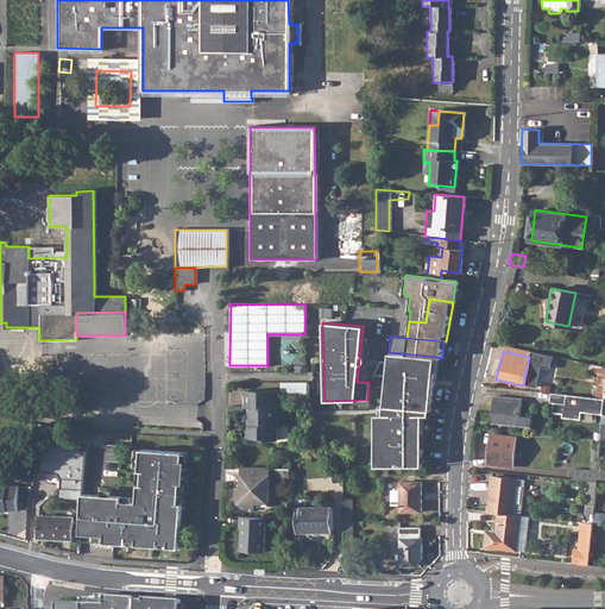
[(389,352),(389,362),(428,366),(426,384),(432,384),(434,384),(436,357),(389,352)]
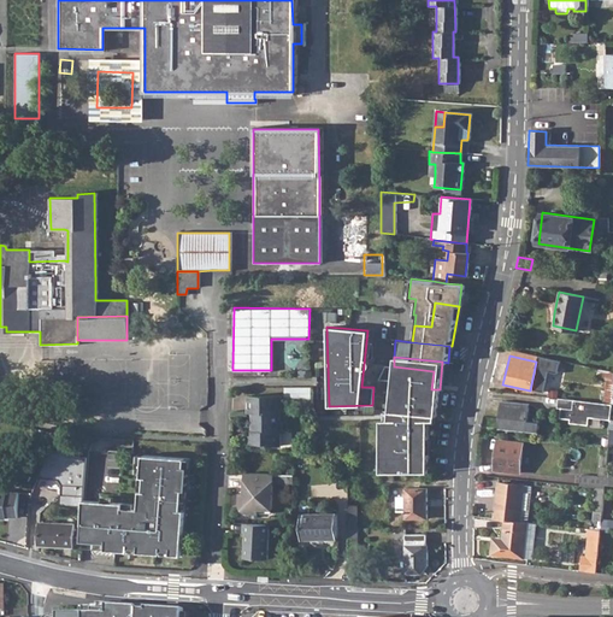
[(536,362),(530,391),(536,392),(543,363),(536,362)]
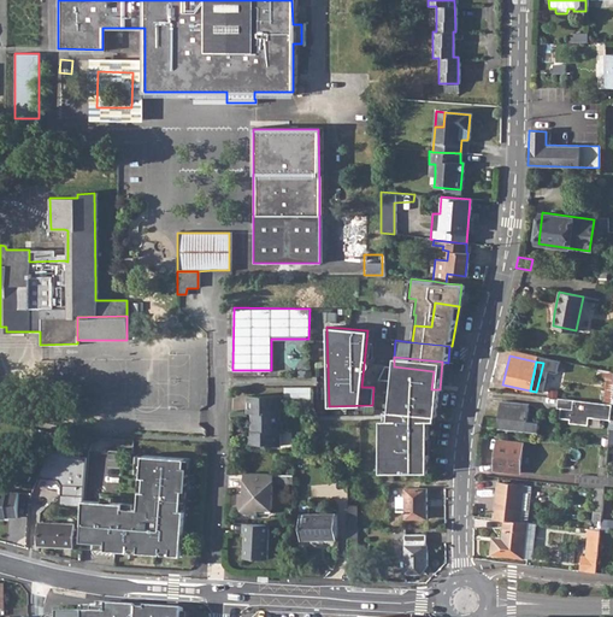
[(392,472),(426,472),(426,419),(424,421),(424,416),(435,416),(437,389),(431,389),(434,371),(394,366),(383,365),(377,380),(390,382),(387,412),(390,412),(390,421),(379,421),(379,472),(392,472)]
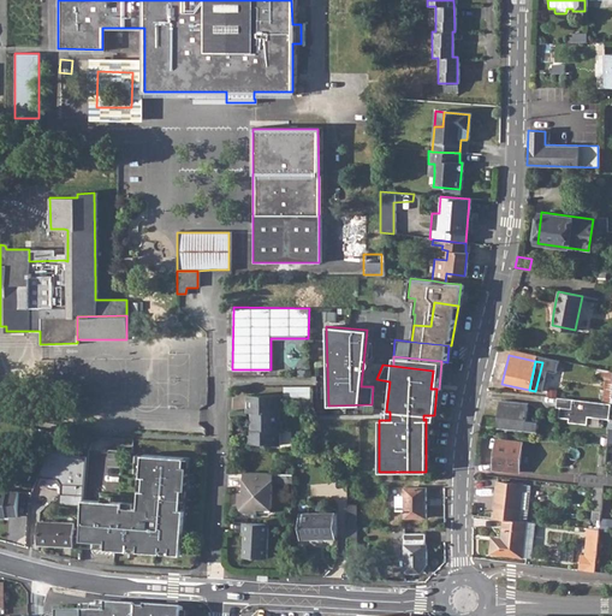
[(605,369),(600,402),(608,403),(610,389),(611,371),(605,369)]
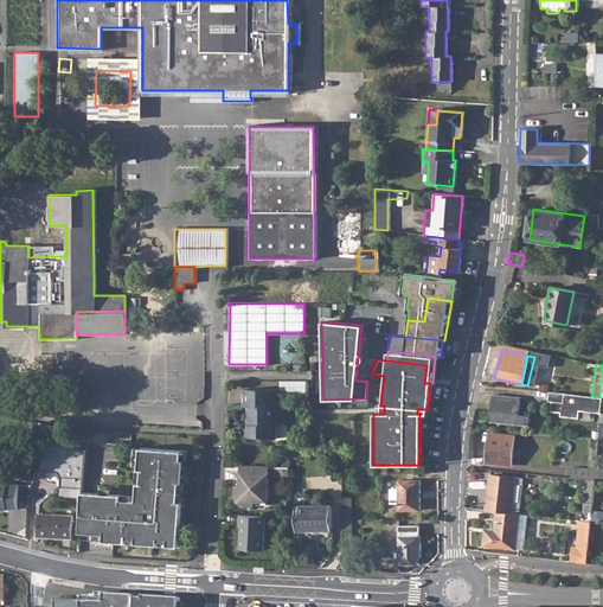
[(303,390),(305,381),(280,379),(280,390),(303,390)]
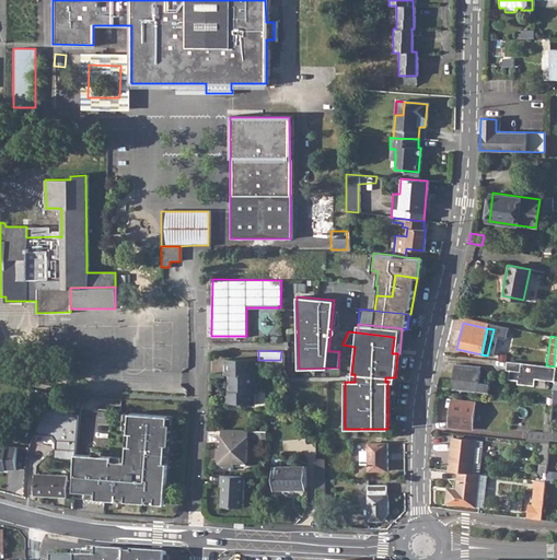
[(222,360),(222,375),(227,375),(227,392),(224,392),(224,404),(240,404),(240,405),(252,405),(252,375),(253,375),(253,360),(222,360)]
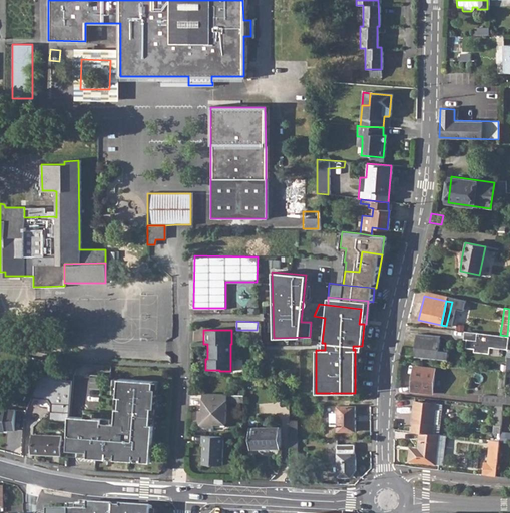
[(415,331),(413,356),(445,359),(446,351),(436,351),(438,334),(415,331)]
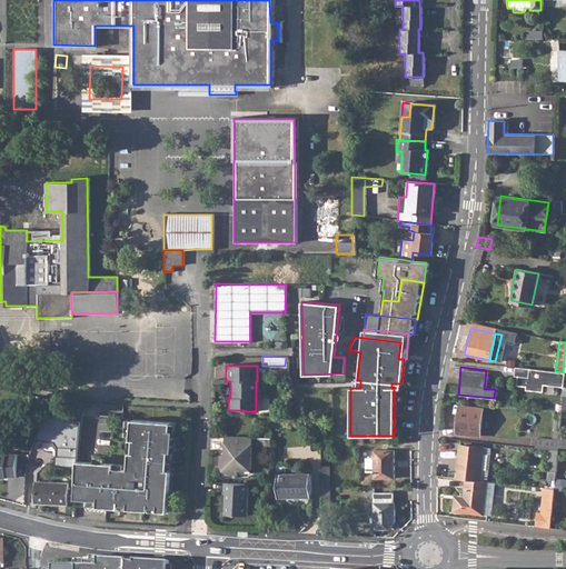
[(513,376),(516,377),(527,378),(528,369),(514,367),(513,376)]
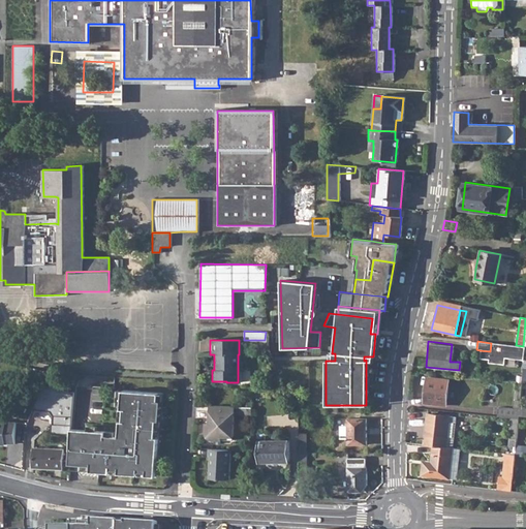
[(516,345),(491,343),(490,351),(480,350),(478,359),(488,360),(487,363),(503,364),(503,358),(522,360),(523,346),(516,345)]
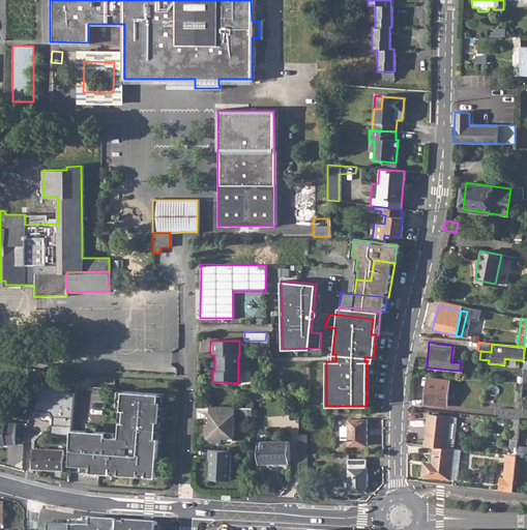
[(426,377),(423,405),(444,407),(447,380),(426,377)]
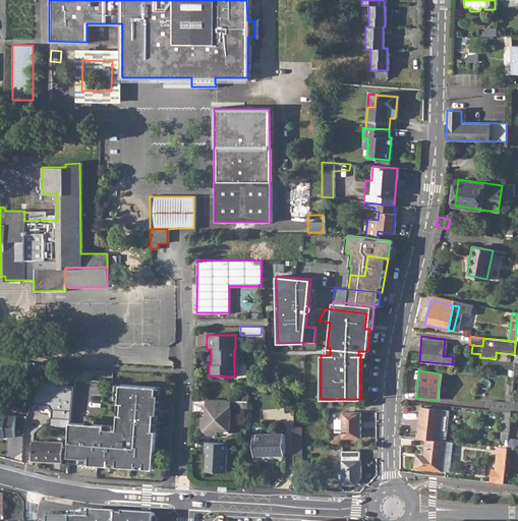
[(488,401),(487,410),(501,412),(509,412),(509,409),(510,400),(512,377),(507,375),(504,402),(488,401)]
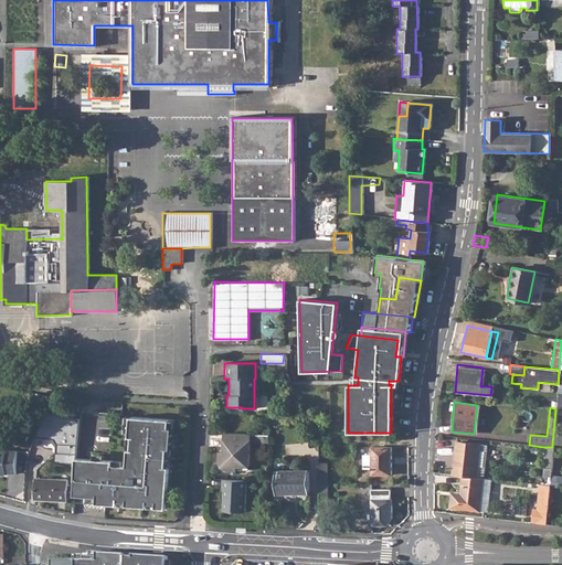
[(82,460),(78,502),(170,510),(176,422),(135,418),(131,464),(82,460)]
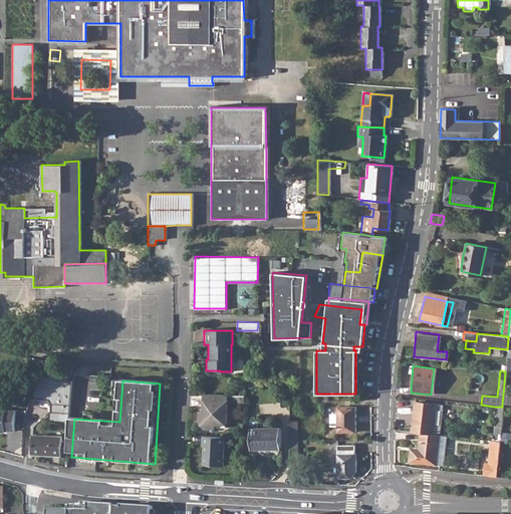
[(225,397),(203,395),(203,406),(205,407),(205,412),(198,412),(198,422),(199,425),(200,427),(202,428),(204,429),(213,429),(213,425),(224,426),(225,397)]
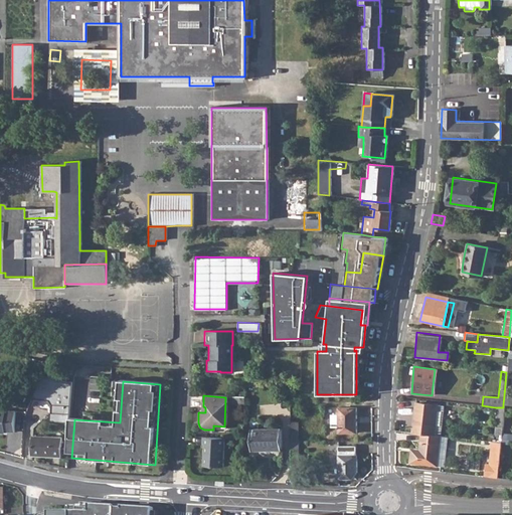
[(511,395),(504,395),(503,404),(511,404),(511,395)]
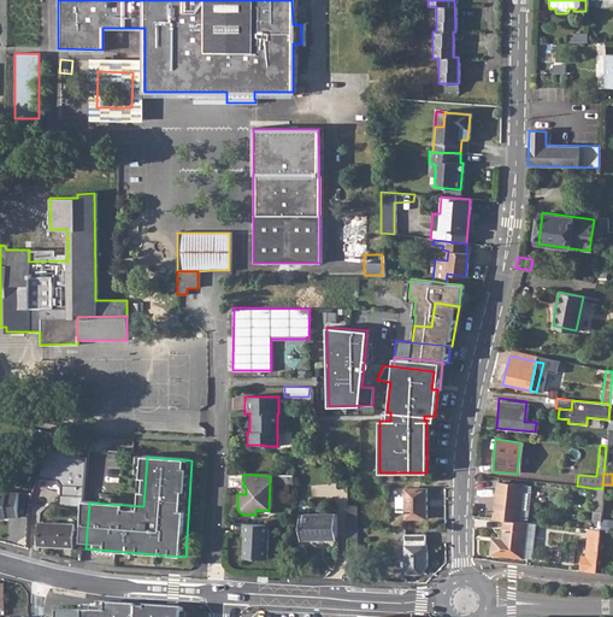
[(495,481),(491,519),(501,521),(519,522),(522,485),(495,481)]
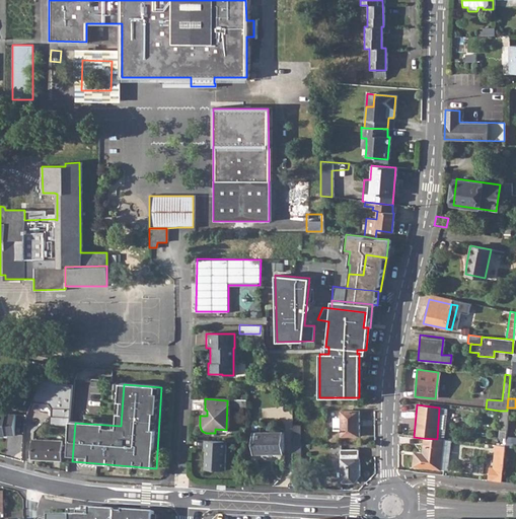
[(439,408),(437,439),(442,440),(444,440),(446,409),(439,408)]
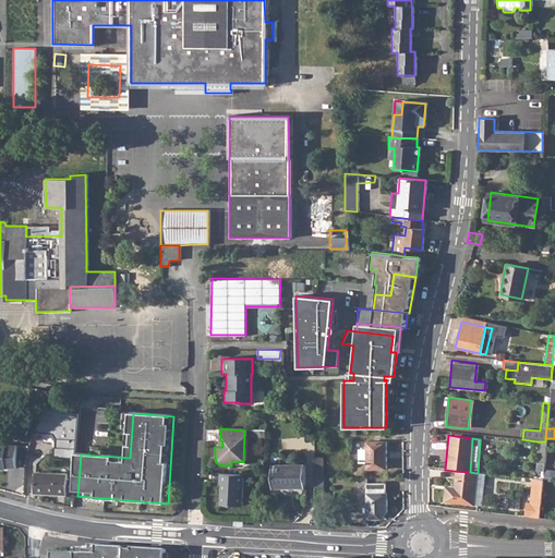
[(385,440),(365,441),(365,469),(385,469),(385,440)]
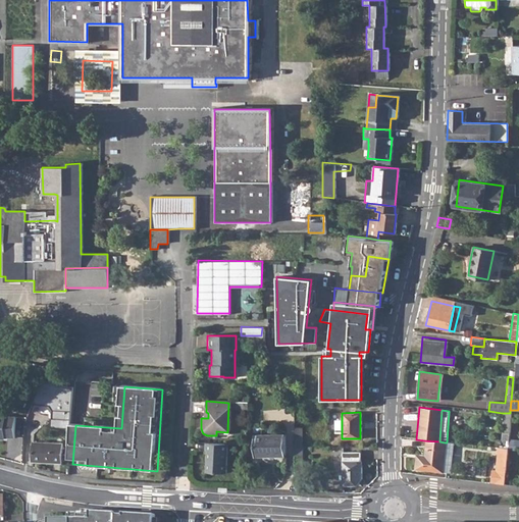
[(502,413),(501,431),(508,432),(510,413),(502,413)]
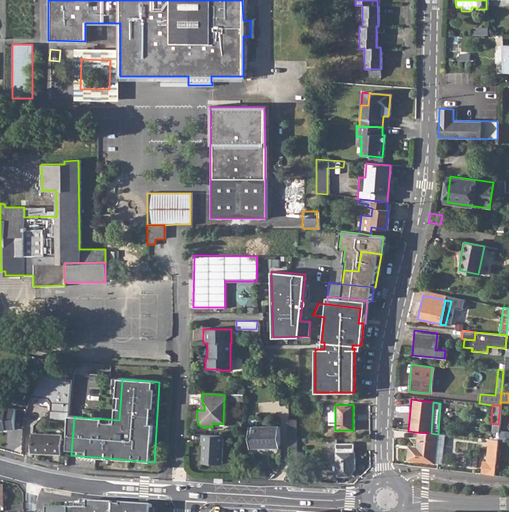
[(0,430),(4,431),(4,429),(13,430),(14,409),(4,409),(4,407),(0,406),(0,430)]
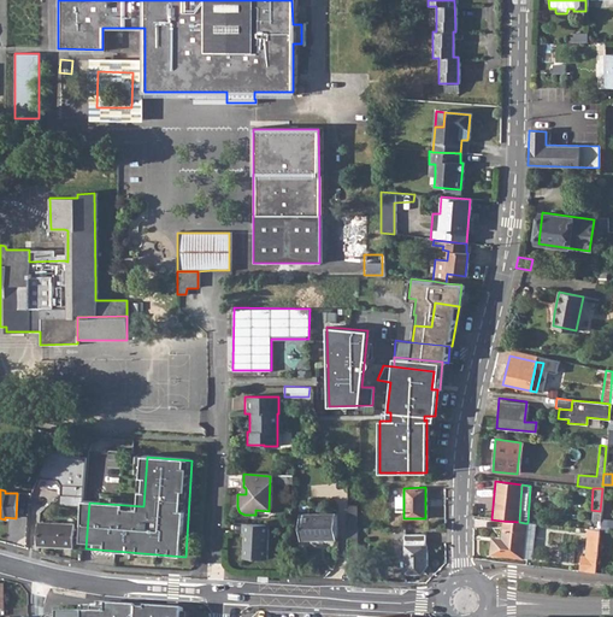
[(335,513),(299,513),(300,539),(335,539),(335,513)]
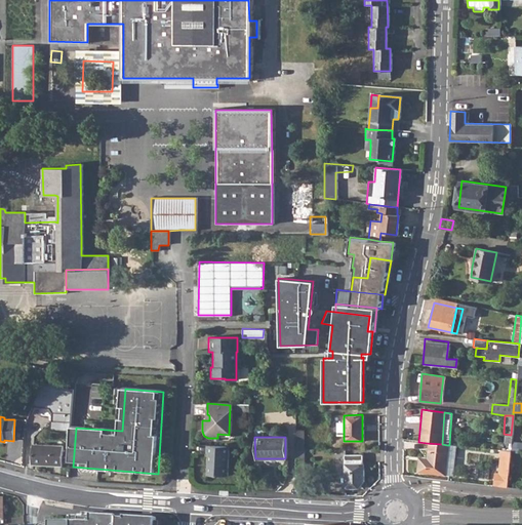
[(442,444),(427,443),(426,458),(417,457),(415,472),(445,475),(447,445),(442,444)]
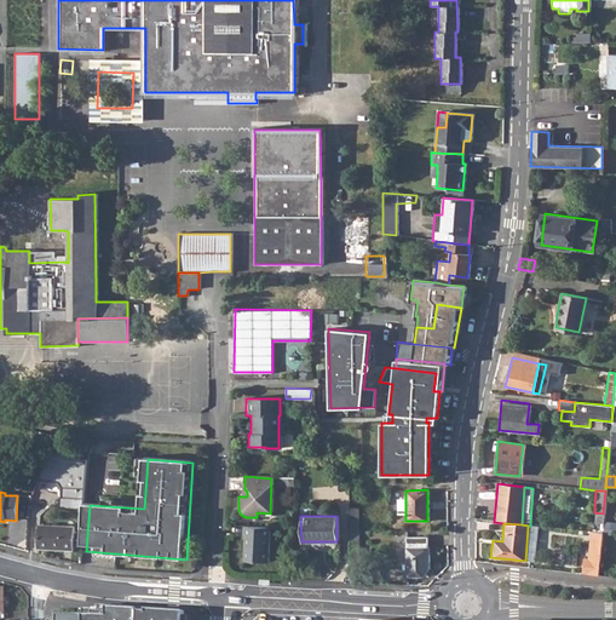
[(39,526),(38,549),(72,550),(73,527),(39,526)]
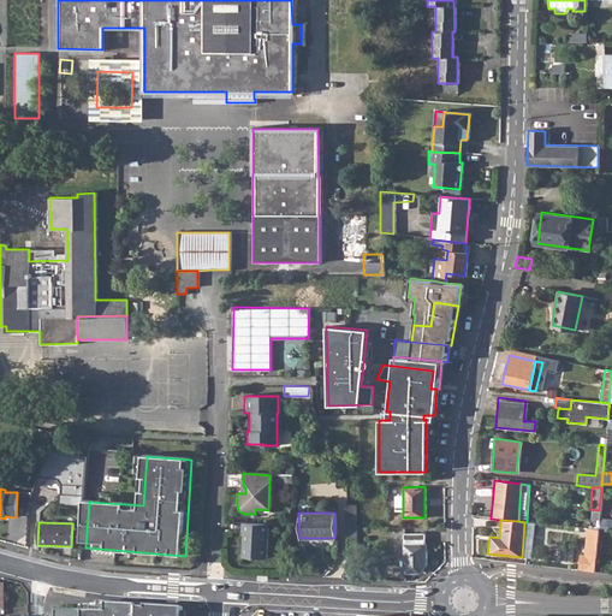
[(524,522),(522,557),(528,557),(533,522),(527,522),(524,522)]
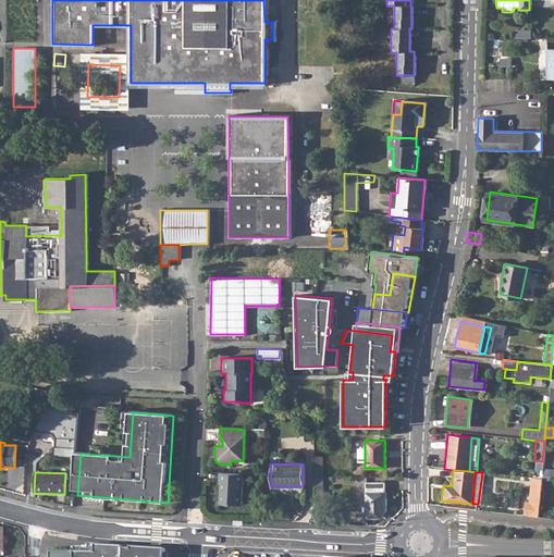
[(241,474),(217,473),(217,481),(219,481),(218,504),(239,505),(241,474)]
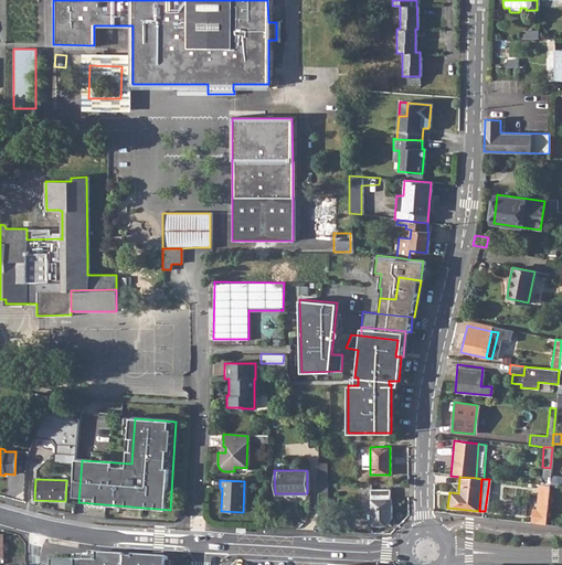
[(538,484),(536,509),(531,509),(530,523),(536,523),(544,524),(549,486),(541,484),(538,484)]
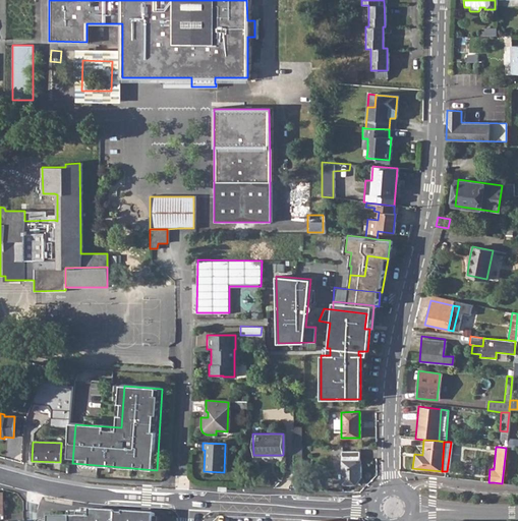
[(358,451),(341,451),(342,484),(353,484),(359,477),(359,459),(358,459),(358,451)]
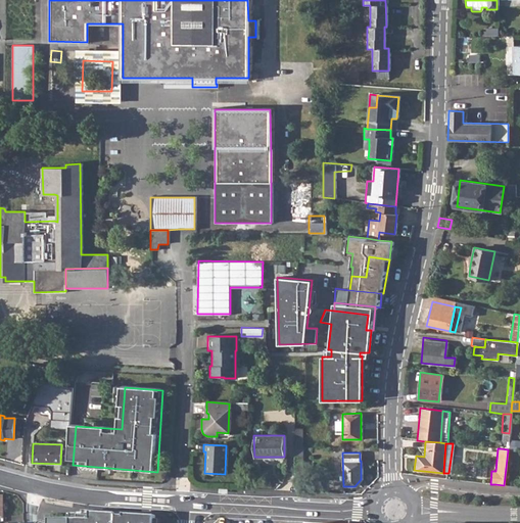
[(80,522),(80,513),(69,514),(68,522),(80,522)]
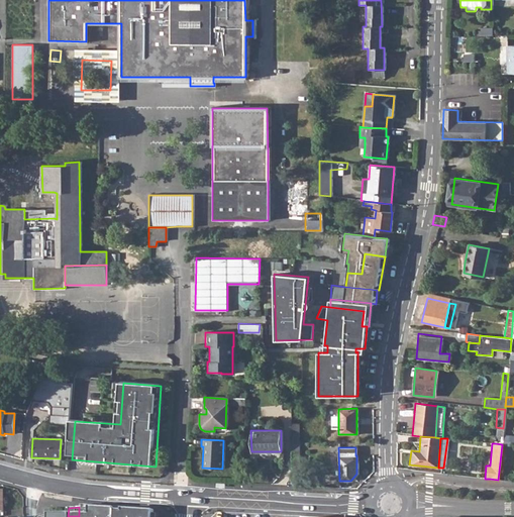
[(41,516),(41,514),(35,514),(32,516),(68,516),(69,508),(54,508),(54,516),(41,516)]
